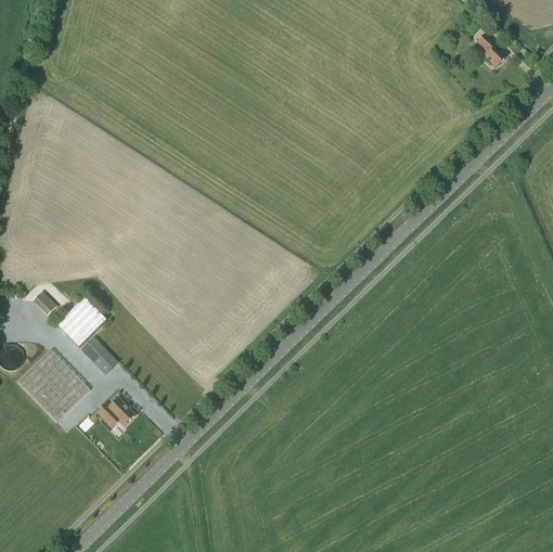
[(494,66),(504,55),(494,46),(496,45),(483,33),(475,40),(487,52),(483,58),(488,62),(489,61),(494,66)]
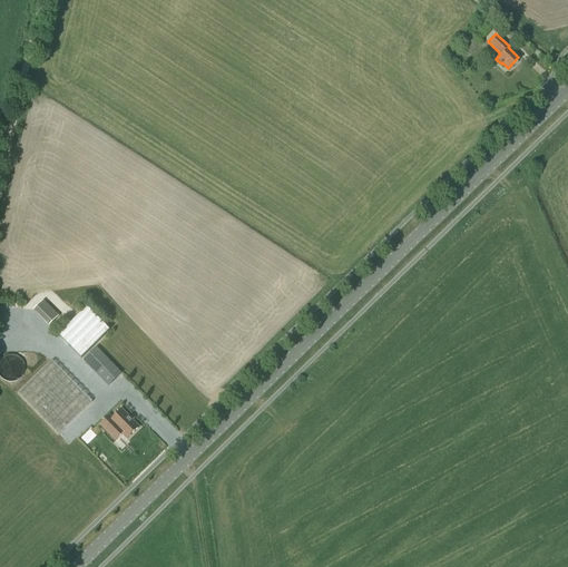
[(35,305),(50,323),(61,313),(46,295),(35,305)]
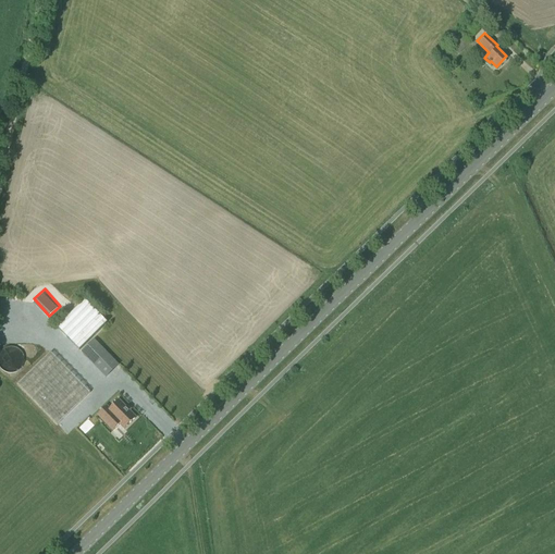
[(78,347),(107,320),(91,305),(56,324),(78,347)]
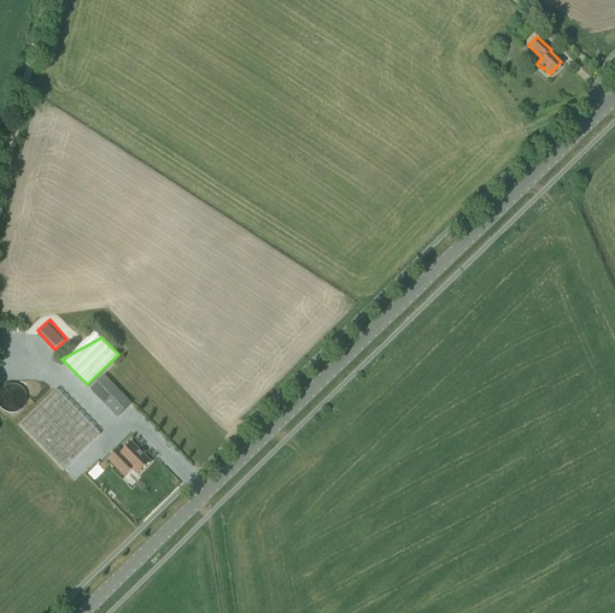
[(116,414),(129,401),(103,372),(89,387),(116,414)]
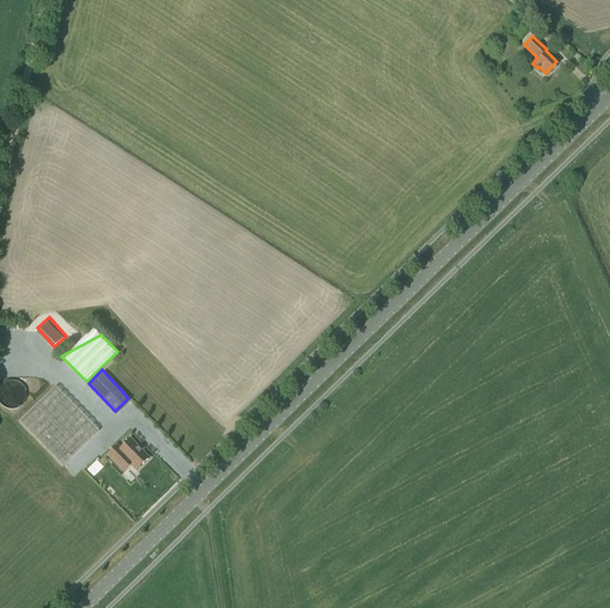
[(10,376),(7,378),(5,378),(2,379),(0,380),(0,403),(1,404),(2,405),(5,406),(7,406),(10,406),(12,406),(14,405),(17,404),(19,403),(20,401),(23,399),(23,397),(24,394),(24,392),(24,390),(23,387),(23,385),(20,382),(19,380),(17,379),(14,378),(12,378),(10,376)]
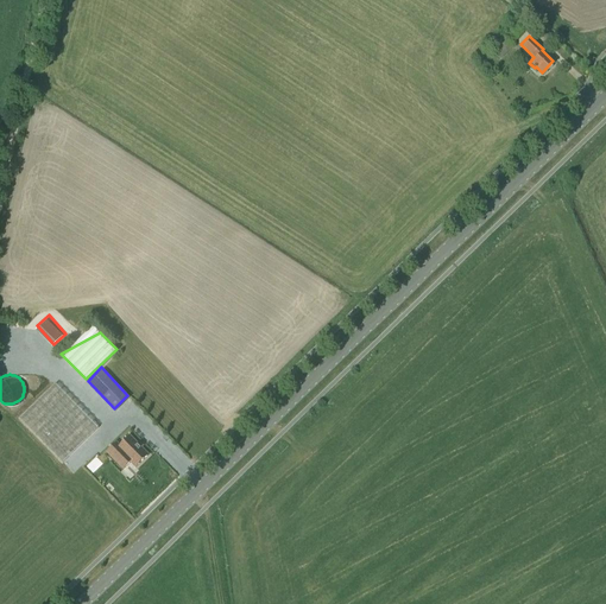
[(62,459),(98,425),(55,381),(19,415),(62,459)]
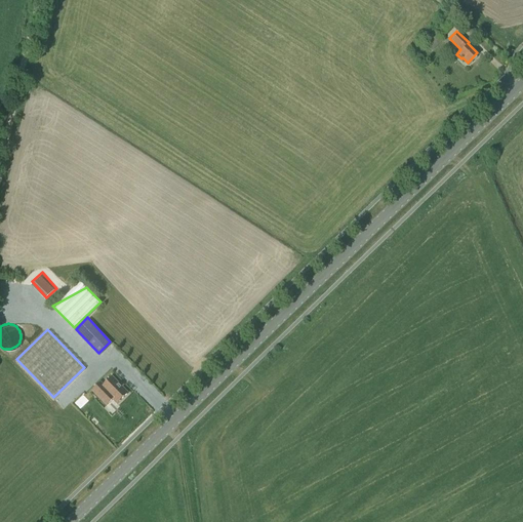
[(127,391),(111,374),(103,384),(99,380),(90,389),(105,403),(111,397),(116,401),(127,391)]
